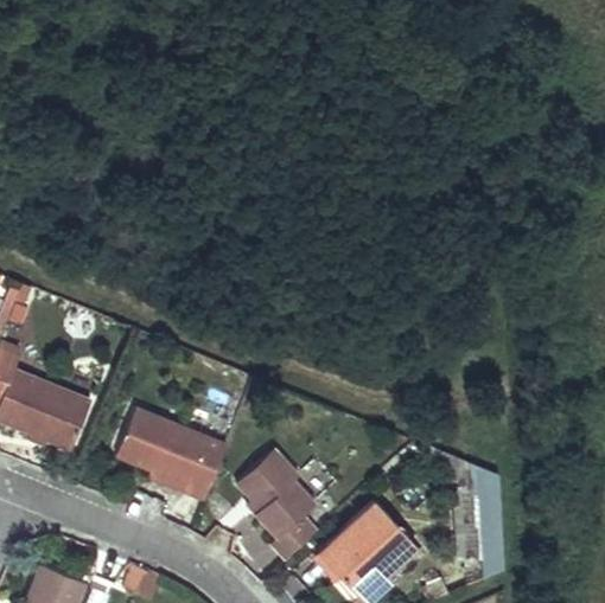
[(13,289),(7,302),(13,305),(19,292),(13,289)]
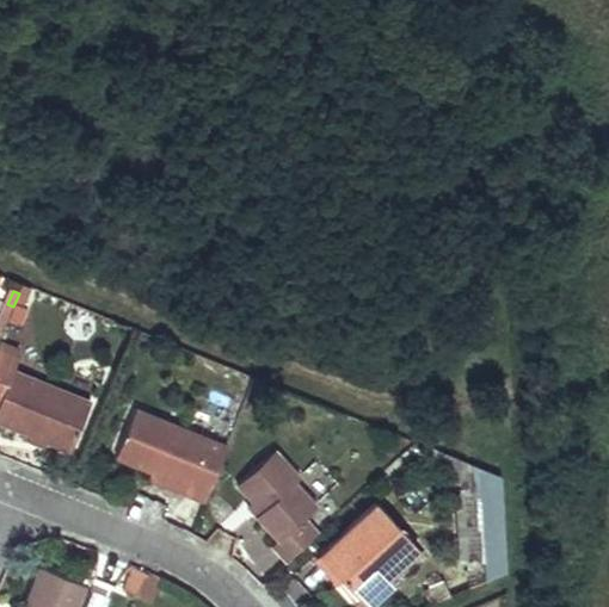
[(13,307),(7,304),(0,322),(0,334),(1,335),(13,307)]
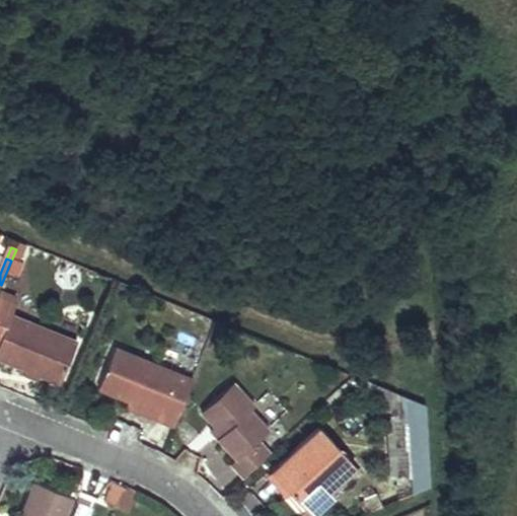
[(18,307),(0,299),(0,360),(27,371),(42,377),(62,385),(79,343),(14,316),(18,307)]
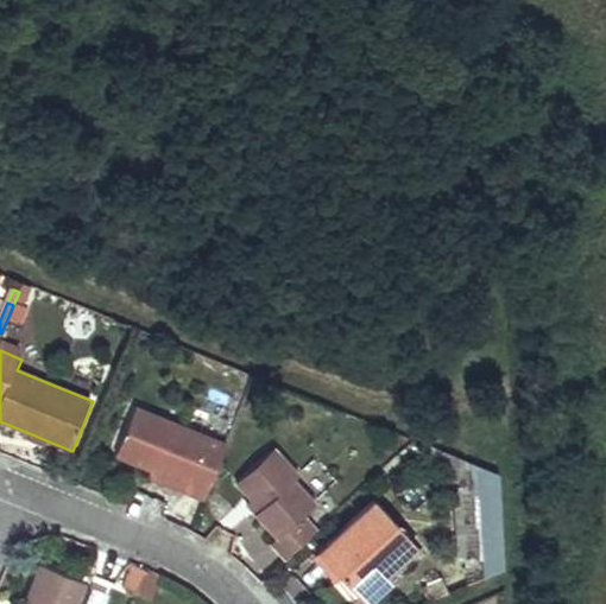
[(206,501),(228,446),(137,409),(117,457),(152,471),(189,485),(187,494),(206,501)]
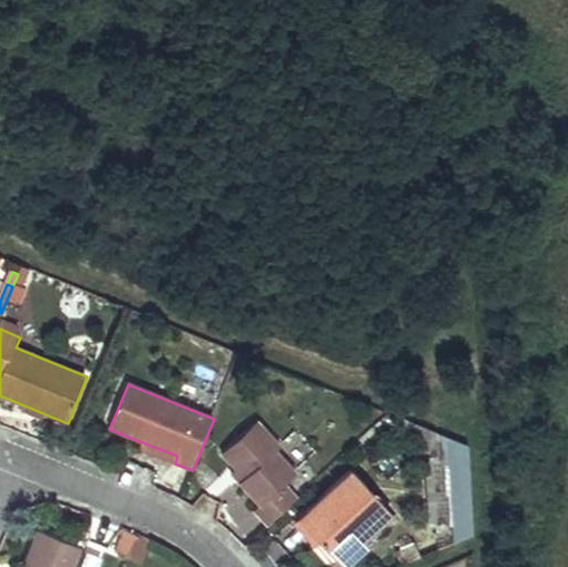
[(46,414),(30,408),(28,414),(43,421),(46,414)]
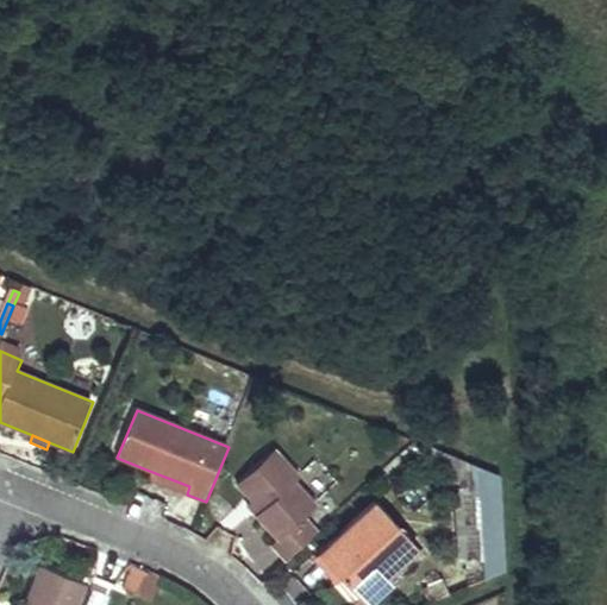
[(301,478),(276,451),(238,485),(254,502),(263,511),(257,516),(280,540),(274,546),(289,561),(318,534),(304,518),(318,505),(296,481),(301,478)]
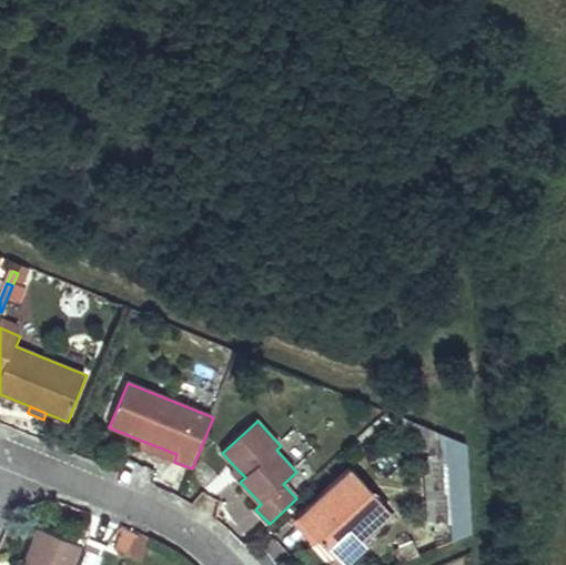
[(467,445),(445,437),(452,543),(473,534),(467,445)]
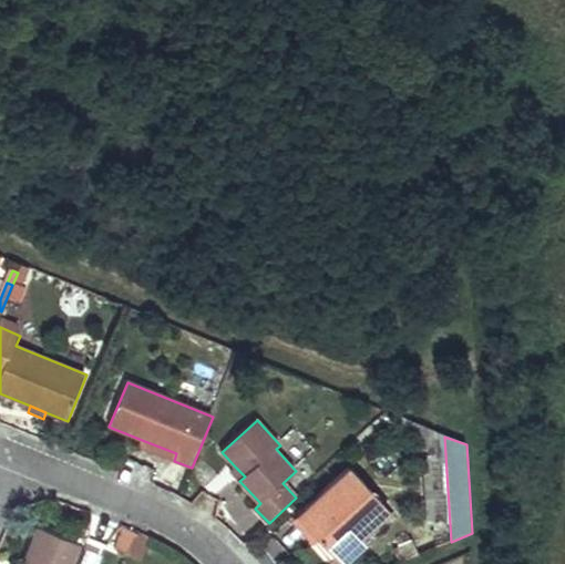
[(176,453),(142,440),(140,447),(174,461),(176,453)]
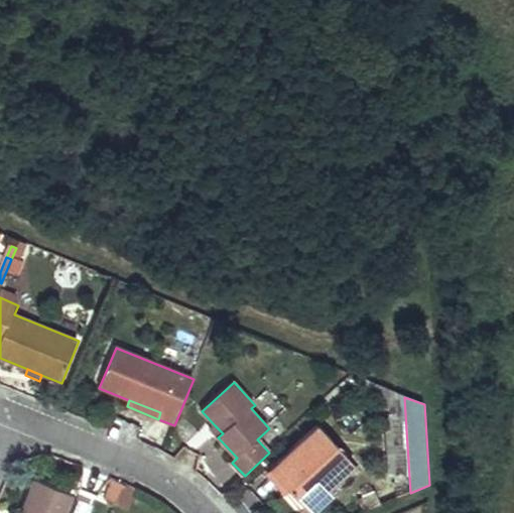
[(223,433),(215,425),(211,429),(218,437),(223,433)]
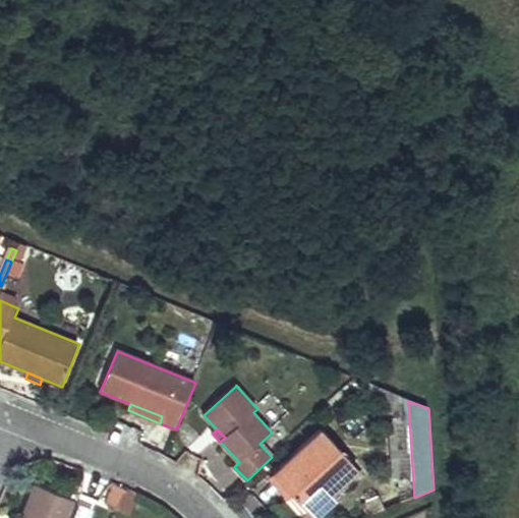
[(322,430),(274,475),(312,517),(319,517),(338,498),(334,494),(359,471),(322,430)]
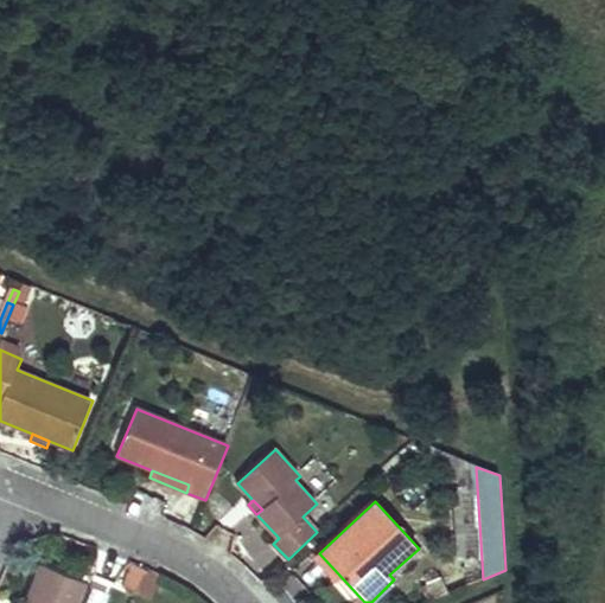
[(424,553),(419,549),(389,575),(394,579),(424,553)]
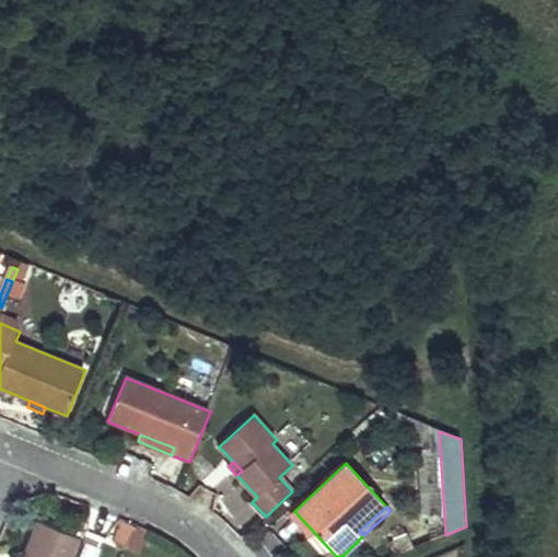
[(135,526),(123,522),(115,543),(126,548),(135,526)]
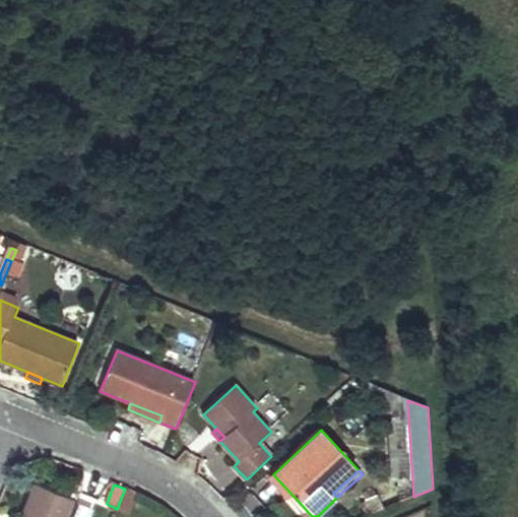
[(66,516),(73,500),(38,486),(23,516),(66,516)]
